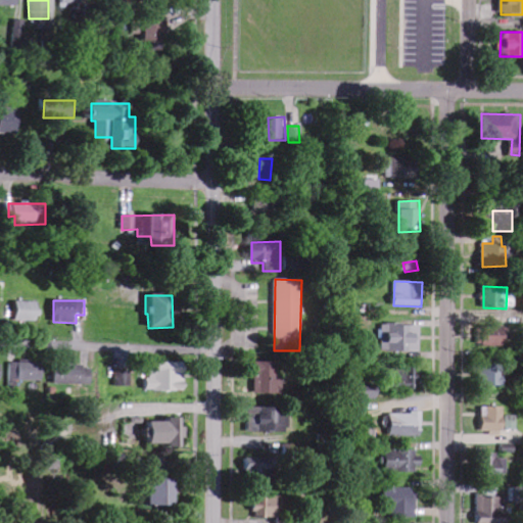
[(39,301),(19,302),(20,319),(40,318),(39,301)]
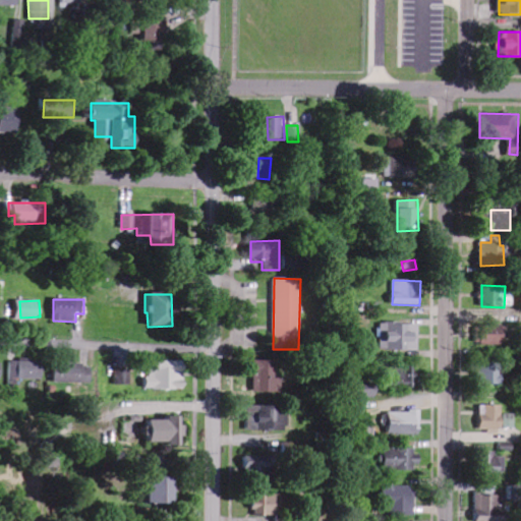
[(418,350),(419,324),(396,324),(396,332),(381,332),(381,349),(418,350)]
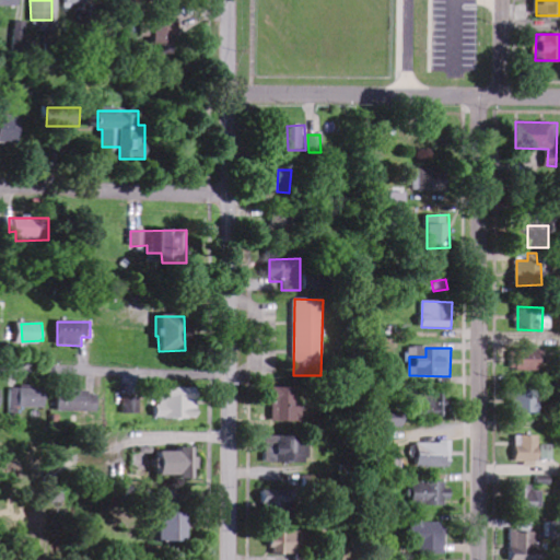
[(10,388),(11,419),(19,418),(19,409),(46,408),(46,387),(10,388)]
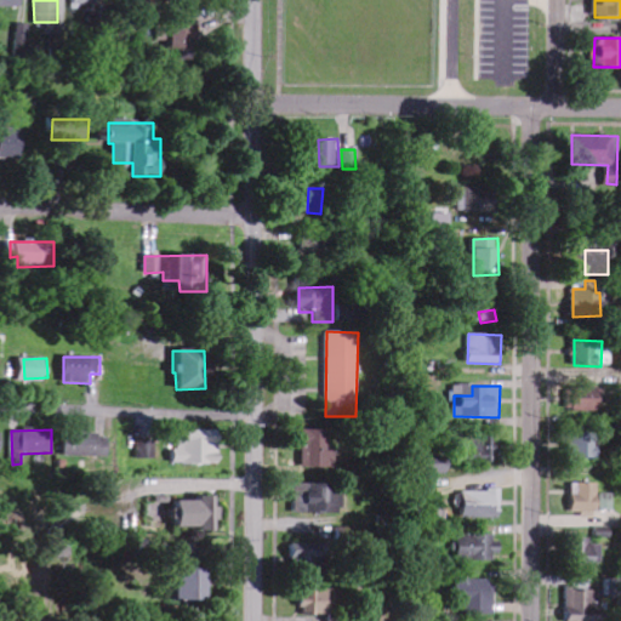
[(177,431),(177,449),(172,450),(172,465),(220,463),(218,429),(177,431)]
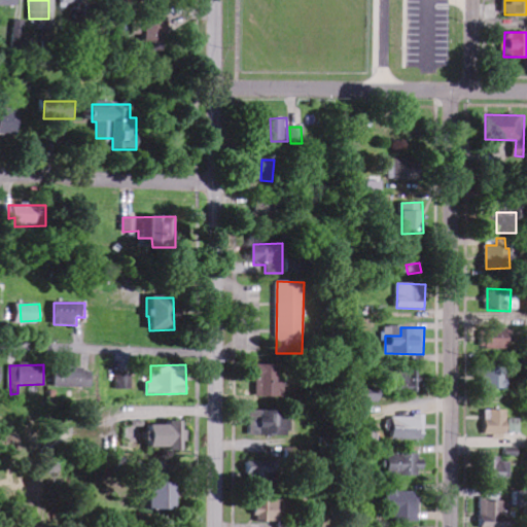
[(256,395),(281,396),(282,365),(256,364),(256,395)]
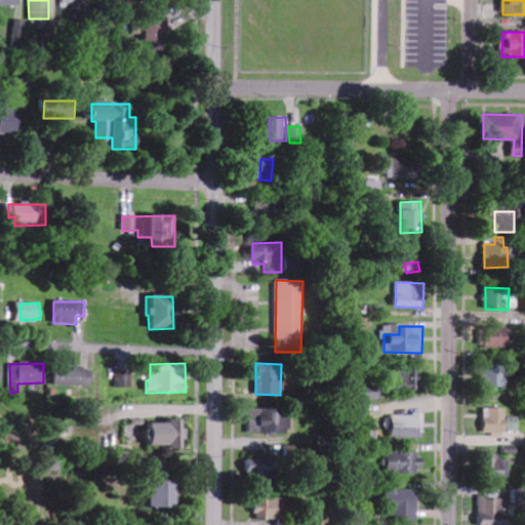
[(488,366),(488,388),(507,389),(508,366),(488,366)]
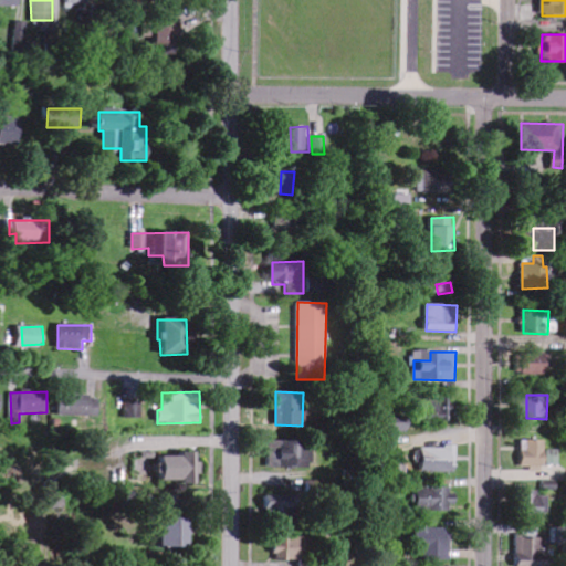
[(60,398),(60,416),(100,417),(100,398),(60,398)]
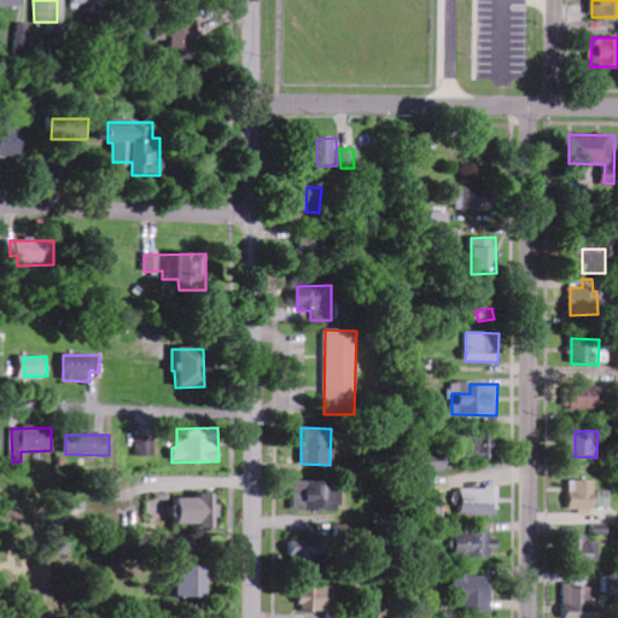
[(470,459),(489,459),(490,435),(470,435),(470,459)]
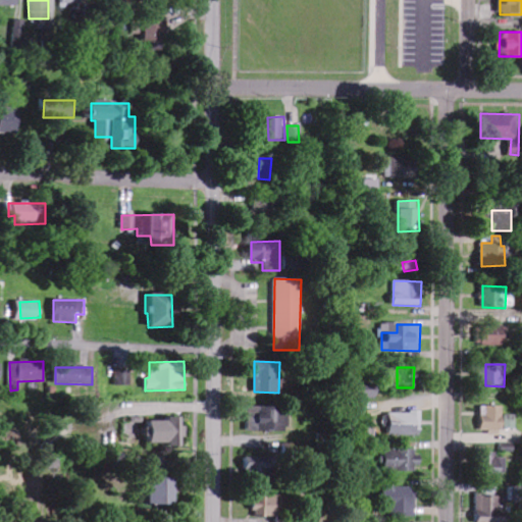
[(114,385),(131,385),(132,371),(114,371),(114,385)]
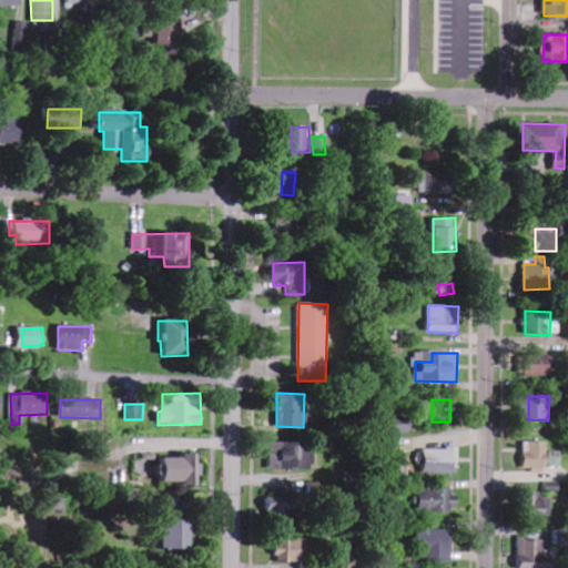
[(411,421),(393,421),(393,433),(412,433),(411,421)]
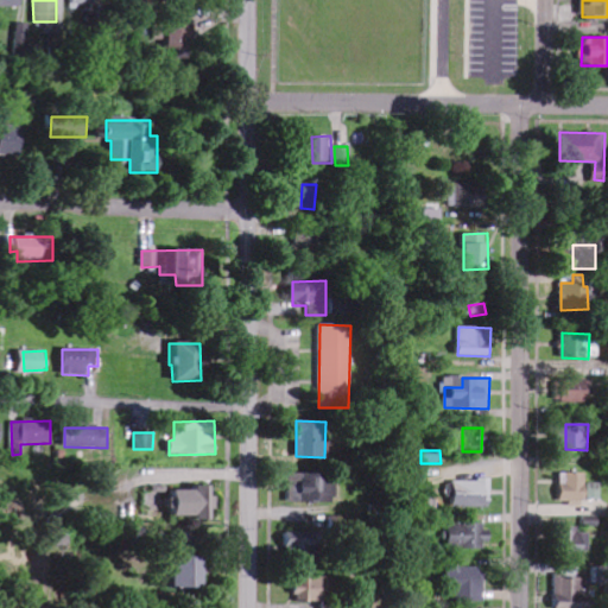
[(586,474),(562,473),(561,504),(586,505),(586,474)]
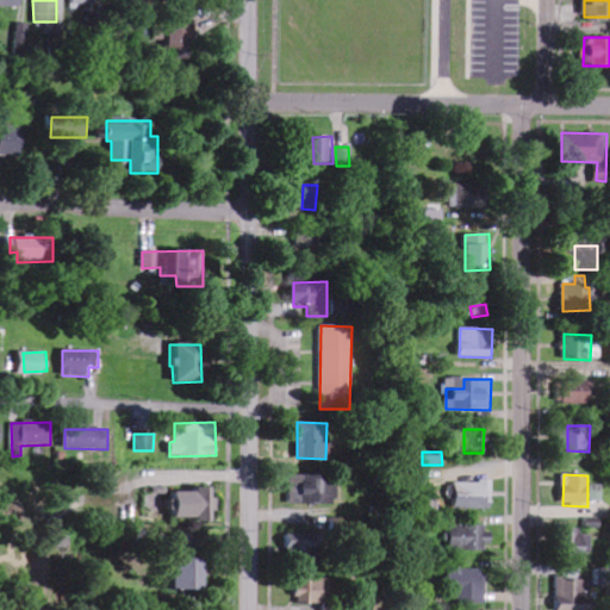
[(337,477),(288,475),(288,505),(337,505),(337,477)]
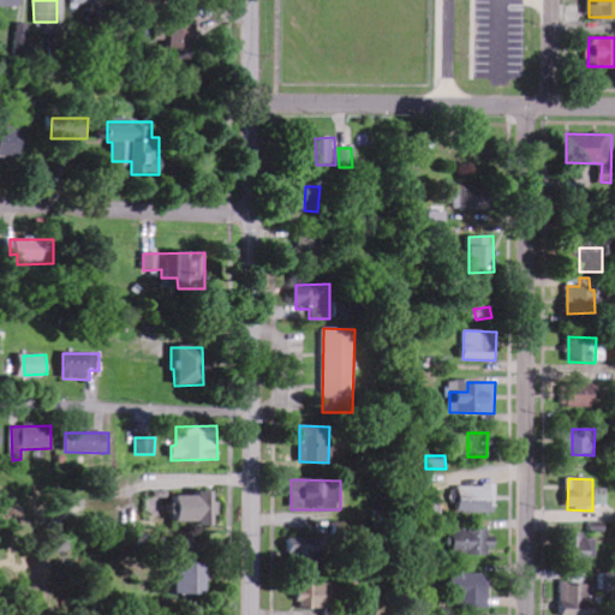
[(459,513),(495,513),(496,487),(460,485),(459,513)]
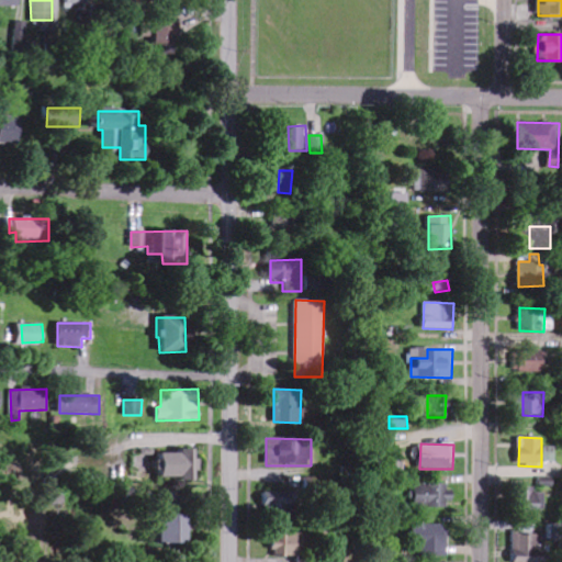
[(201,472),(200,451),(160,452),(161,480),(197,479),(197,472),(201,472)]
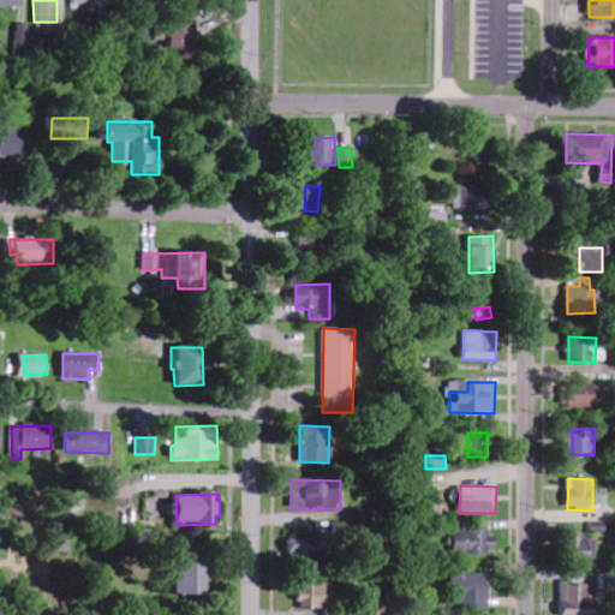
[(577,533),(577,559),(597,559),(597,545),(611,545),(610,523),(589,523),(590,533),(577,533)]
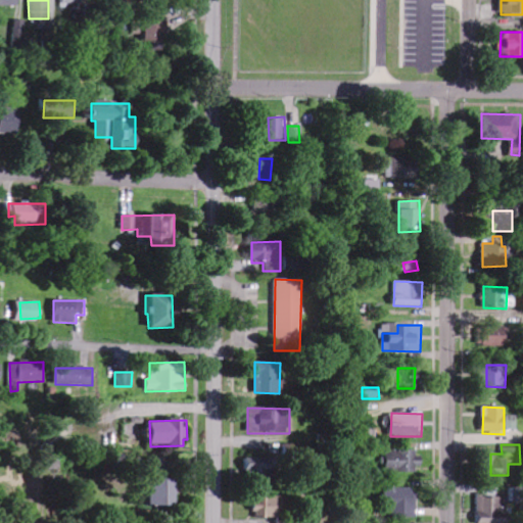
[(420,473),(421,453),(386,450),(385,472),(420,473)]
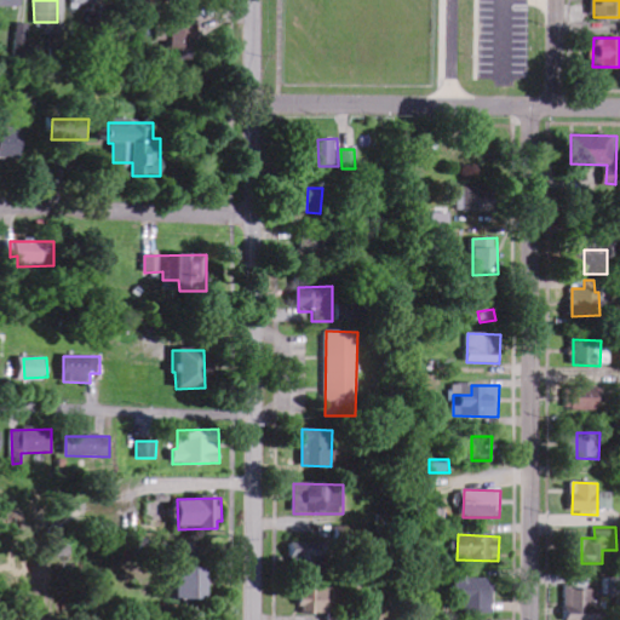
[(177,601),(208,602),(210,569),(178,568),(177,601)]
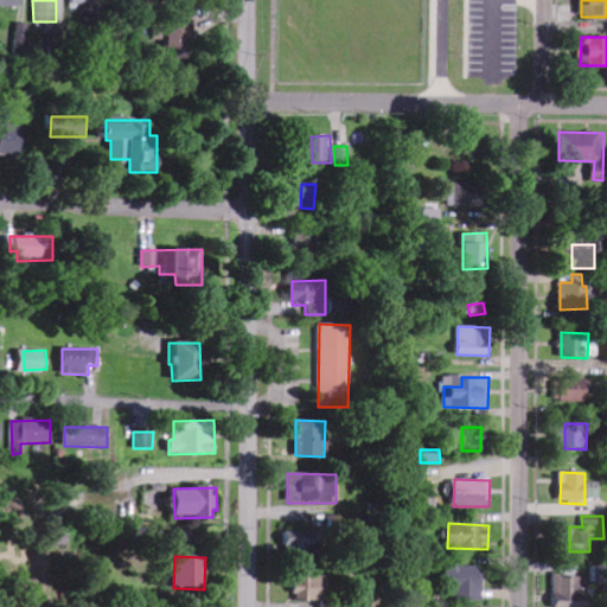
[(484,601),(484,566),(445,567),(446,592),(454,592),(454,601),(484,601)]
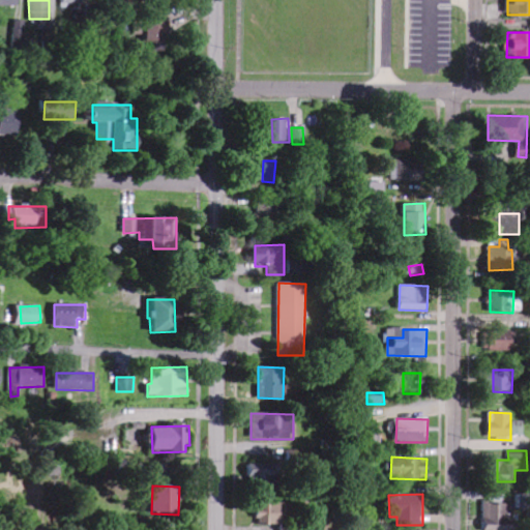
[(511,525),(509,499),(484,501),(486,526),(511,525)]
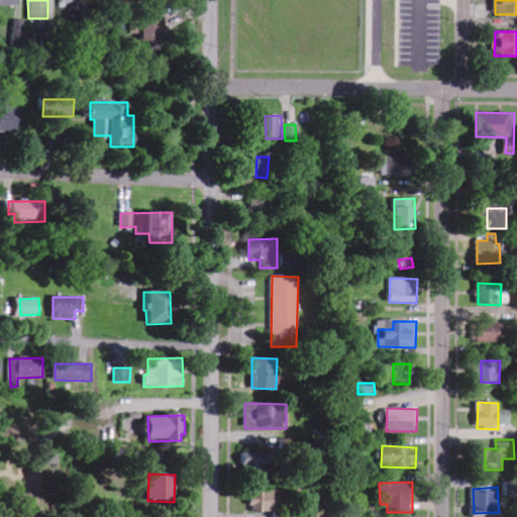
[(251,513),(280,511),(279,490),(250,492),(251,513)]
